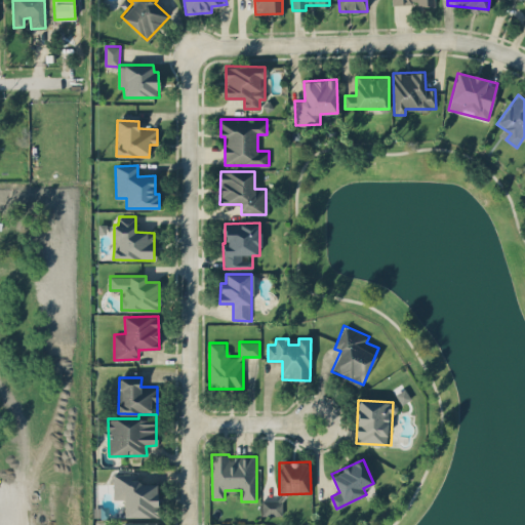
[(158,516),(158,483),(139,483),(139,474),(113,474),(114,499),(124,498),(125,517),(158,516)]
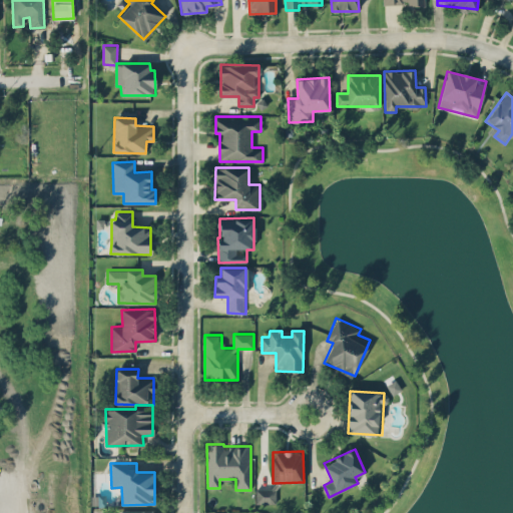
[(257,503),(277,503),(277,487),(255,488),(257,503)]
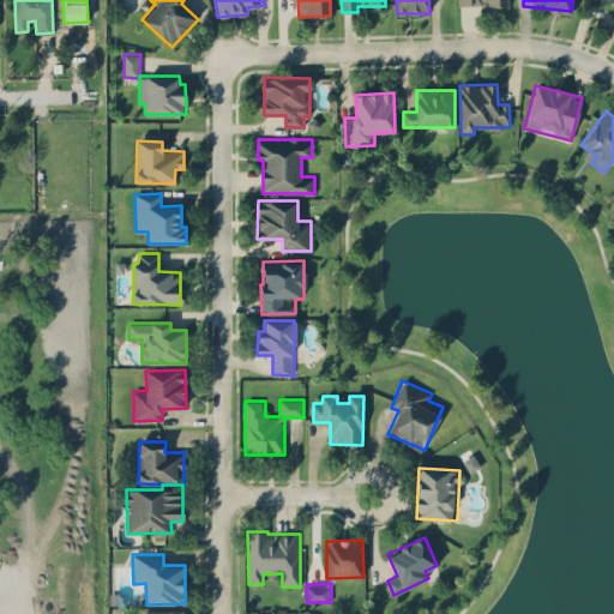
All buildings are outlined.
